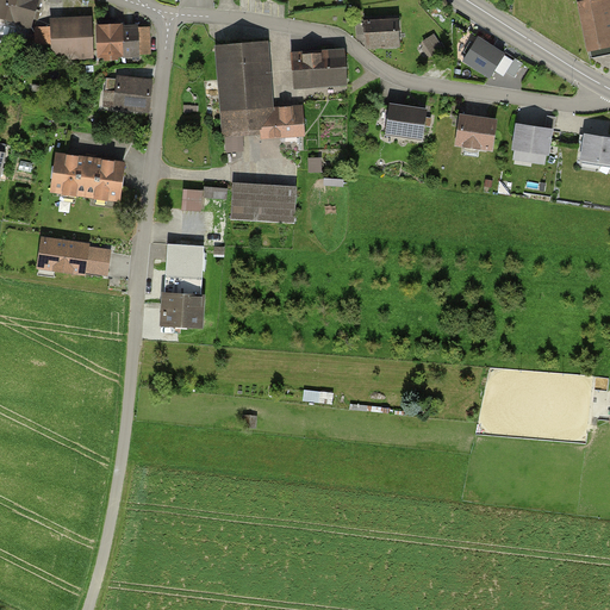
[(39,0),(0,0),(0,19),(32,30),(39,0)]
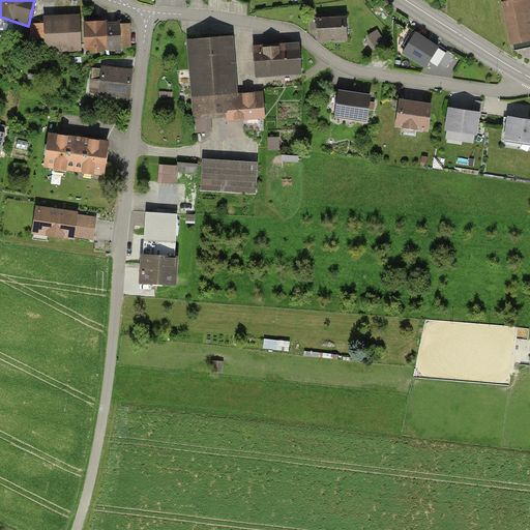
[(511,0),(501,2),(510,46),(529,41),(529,15),(527,0),(511,0)]
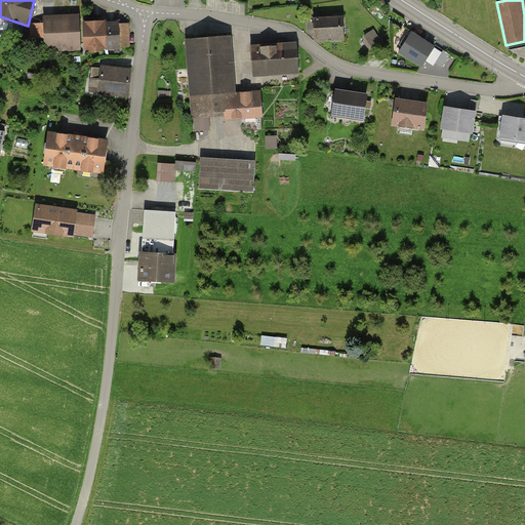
[(78,15),(42,16),(43,52),(80,50),(79,24),(78,15)]
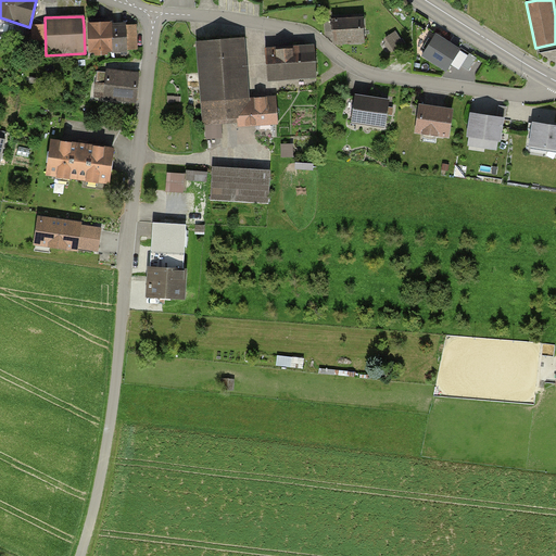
[(335,22),(335,45),(363,43),(362,21),(335,22)]
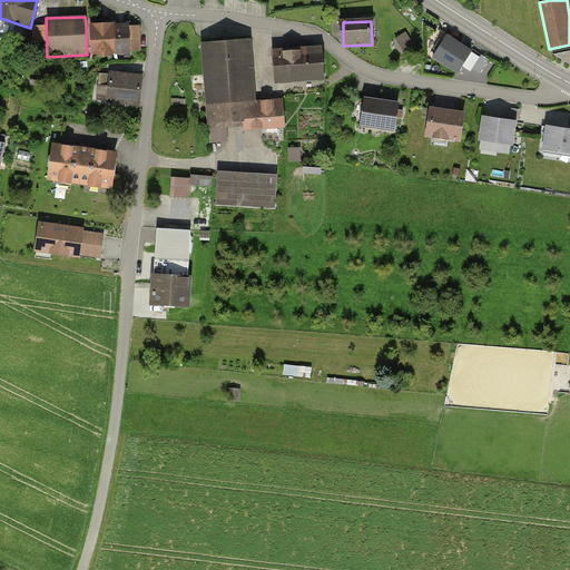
[(140,22),(86,26),(87,55),(141,52),(140,22)]
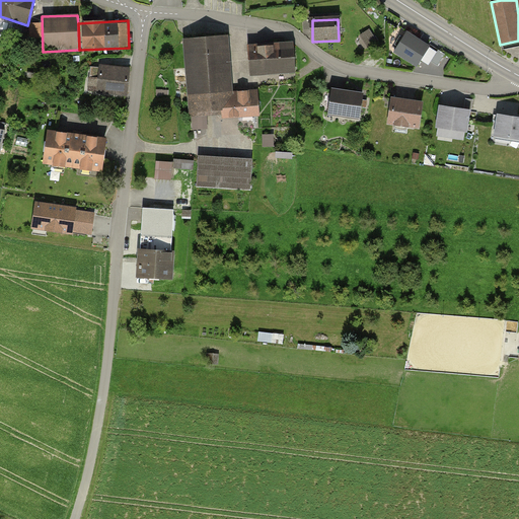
[(430,45),(406,30),(393,53),(417,67),(430,45)]
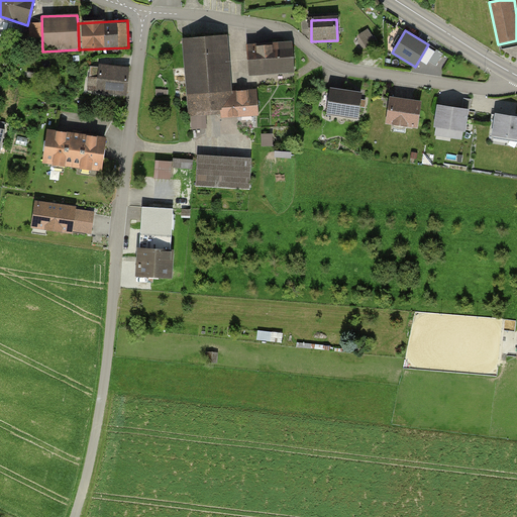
[(375,40),(368,31),(360,36),(368,45),(375,40)]
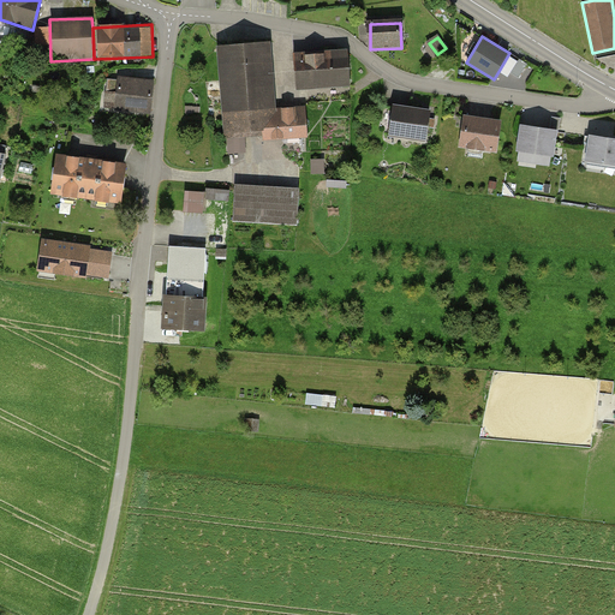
[(221,141),(257,138),(274,111),(269,41),(214,45),(221,141)]
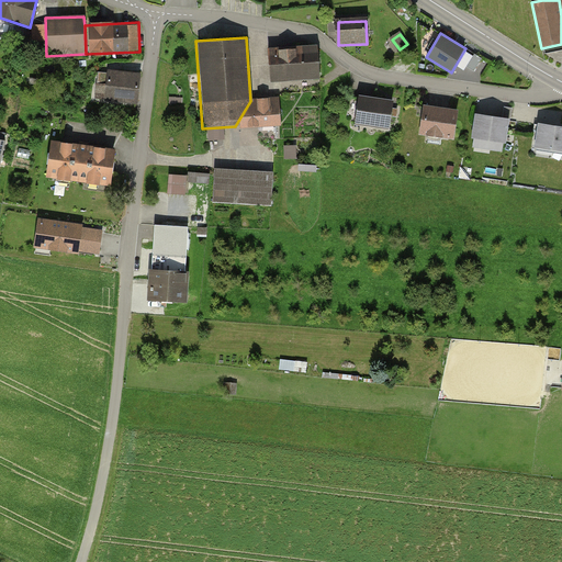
[(317,47),(267,51),(269,81),(319,77),(317,47)]
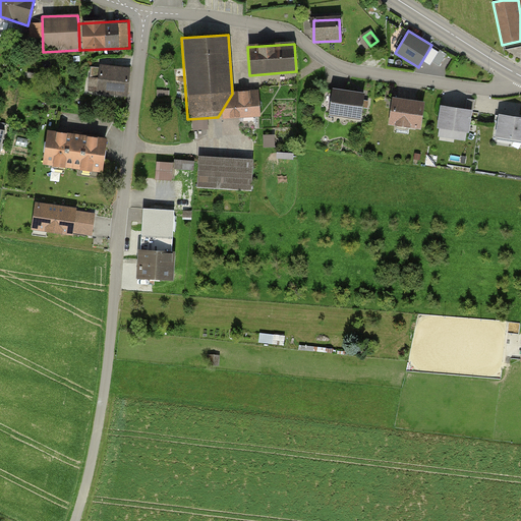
[(130,70),(98,65),(93,95),(126,100),(130,70)]
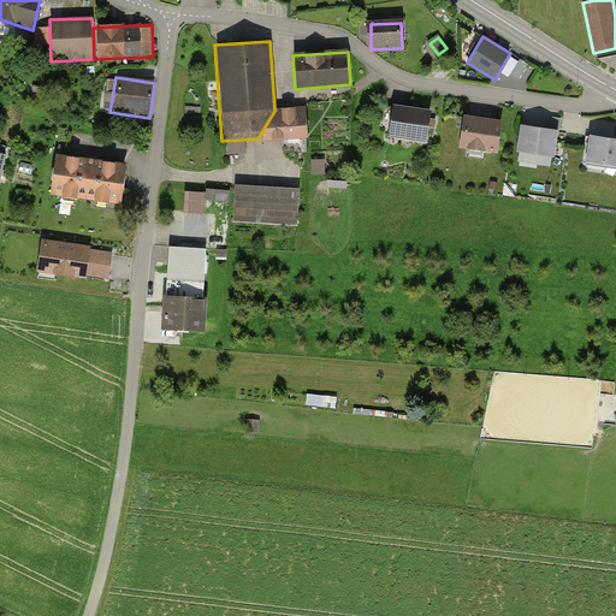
[(274,111),(258,138),(258,144),(308,141),(306,108),(274,111)]
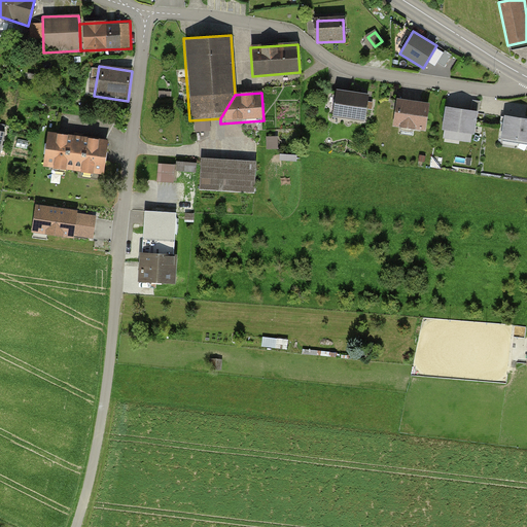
[(371,99),(334,94),(330,118),(367,123),(371,99)]
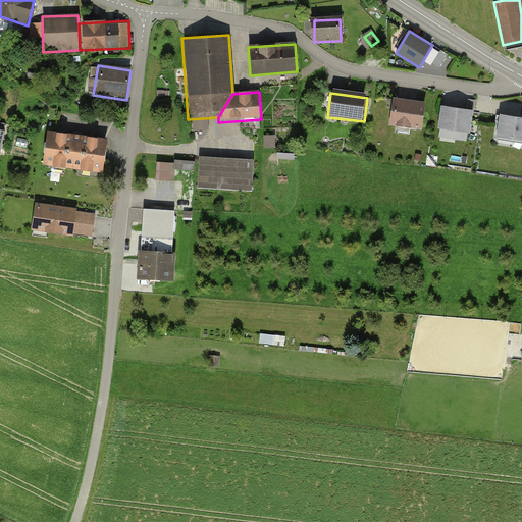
[(423,106),(390,101),(386,125),(418,132),(423,106)]
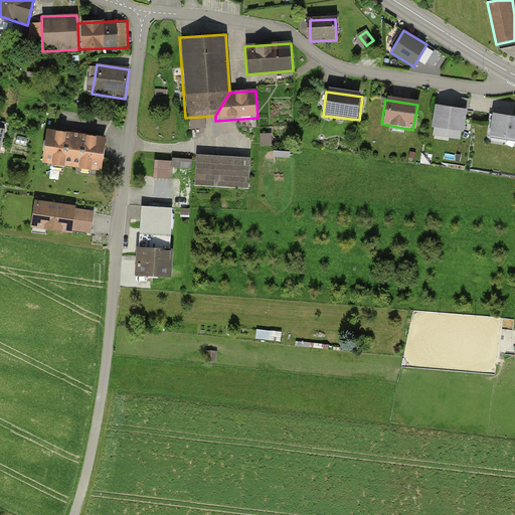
[(463,112),(433,107),(430,129),(460,134),(463,112)]
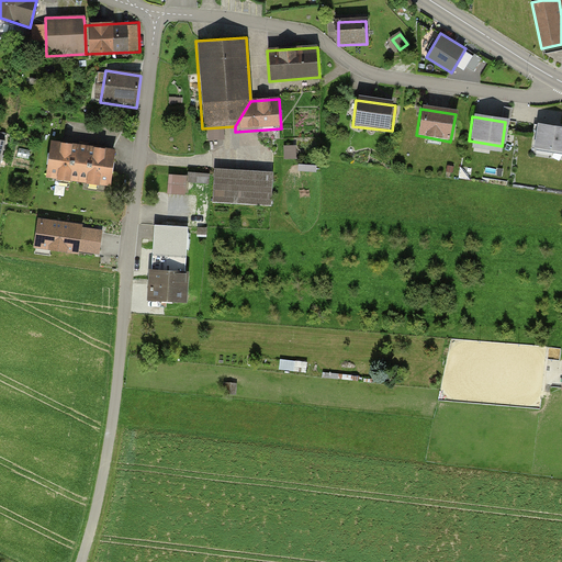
[(561,130),(535,126),(530,154),(561,157),(561,130)]
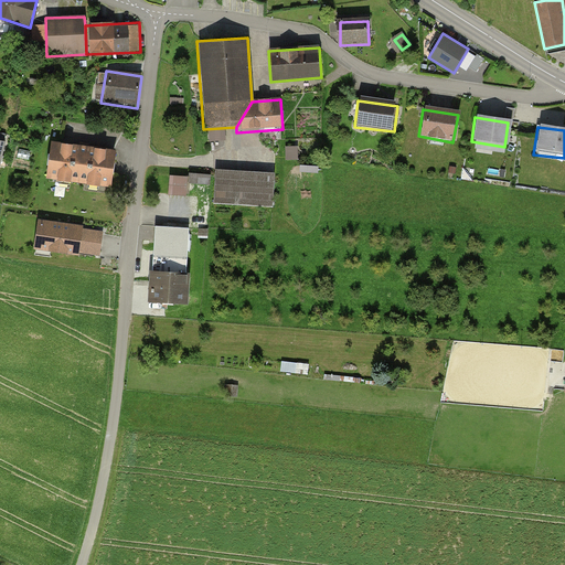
[(115,153),(54,145),(49,178),(110,187),(115,153)]
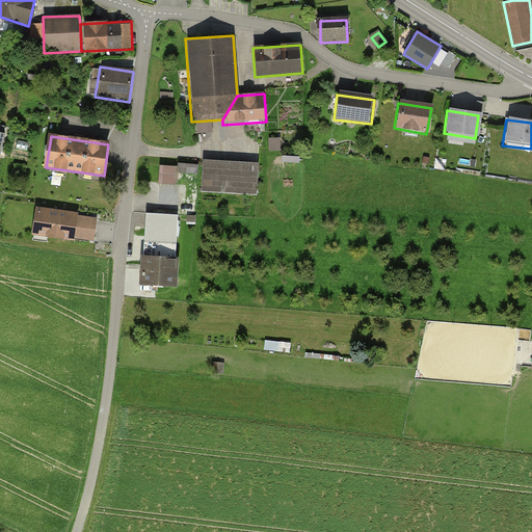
[(259,165),(202,163),(201,194),(258,196),(259,165)]
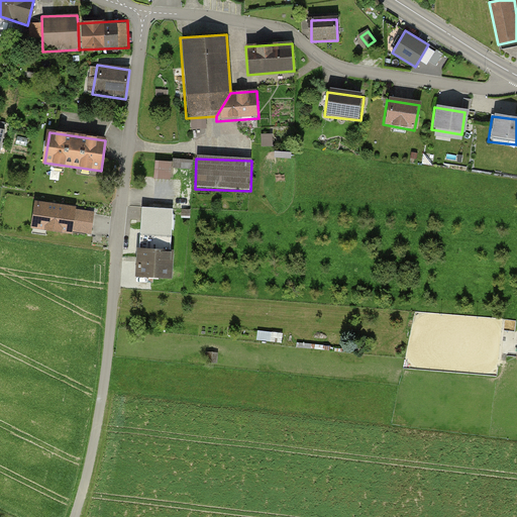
[(192,162),(171,160),(171,163),(171,169),(191,171),(192,162)]
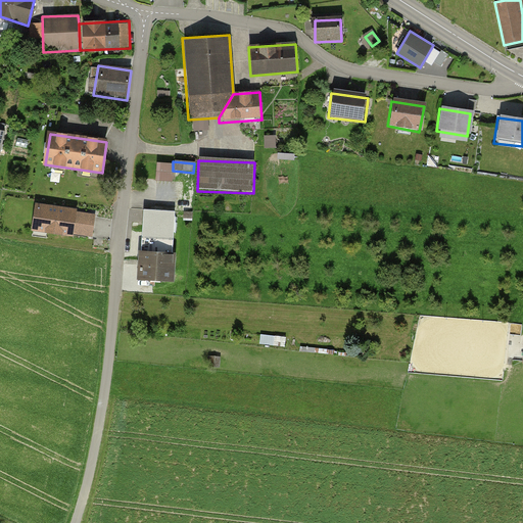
[(173,171),(173,164),(155,163),(153,181),(171,183),(173,171)]
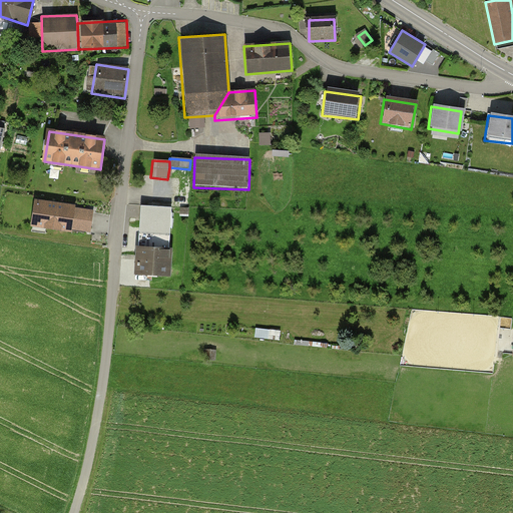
[(75,206),(36,200),(33,225),(71,231),(71,228),(89,231),(92,212),(75,209),(75,206)]
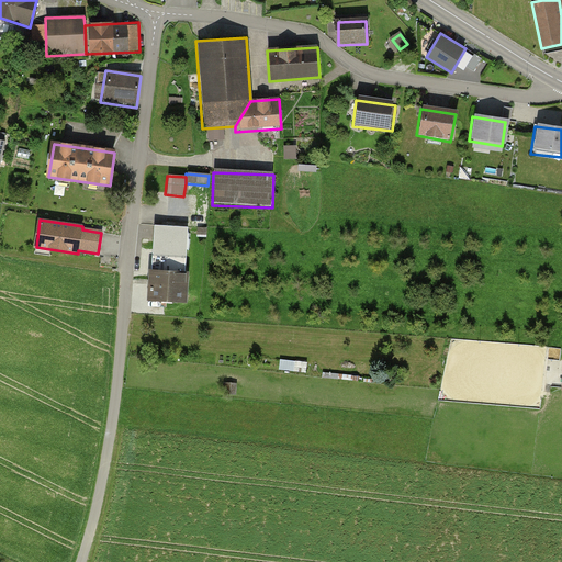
[(188,228),(153,224),(147,270),(182,274),(188,228)]
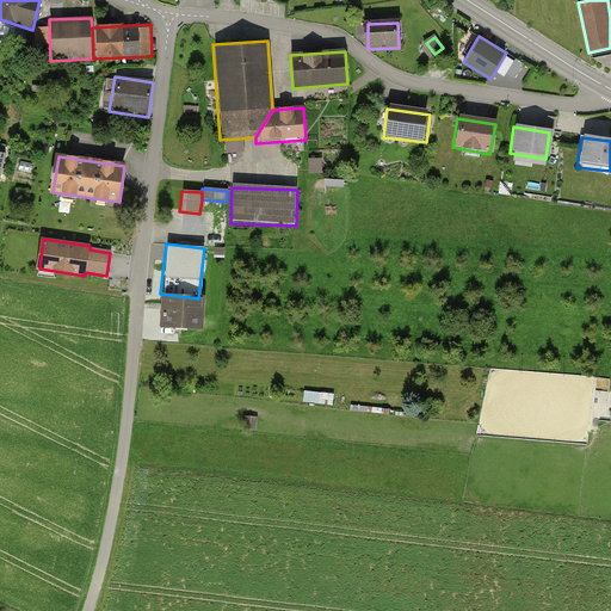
[(198,298),(160,294),(156,328),(195,332),(198,298)]
